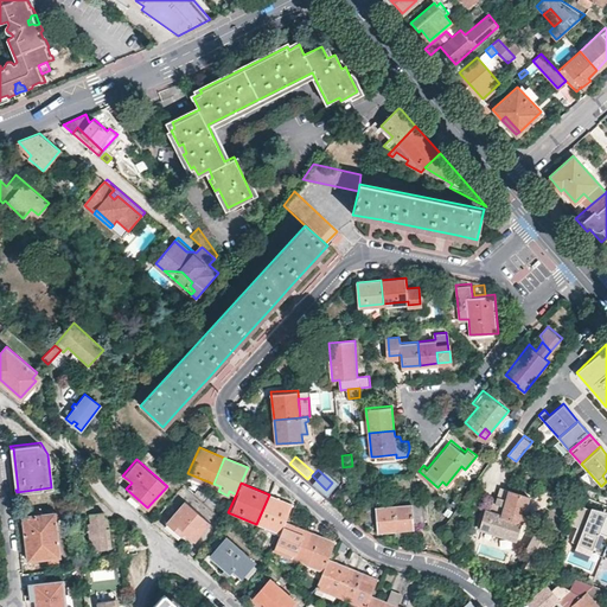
[(490,499),(480,528),(517,540),(531,496),(503,486),(497,503),(490,499)]
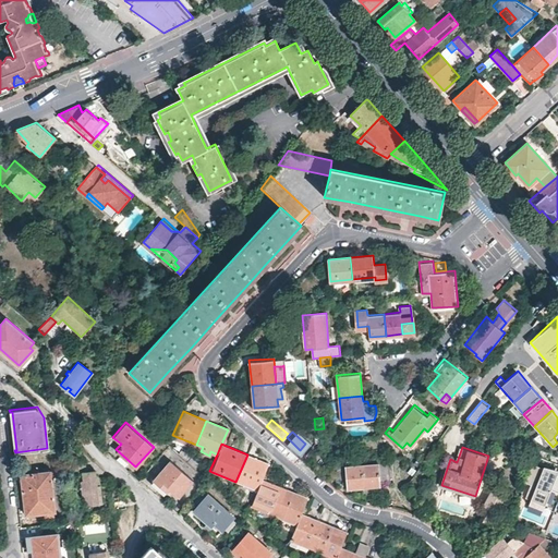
[(183,459),(189,453),(180,450),(177,452),(183,459)]
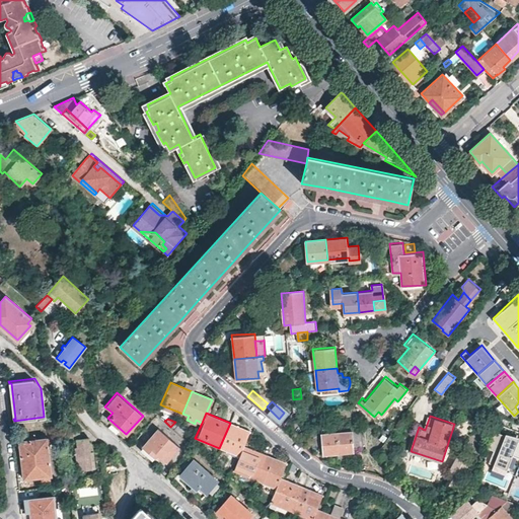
[(184,426),(175,422),(170,427),(180,436),(184,426)]
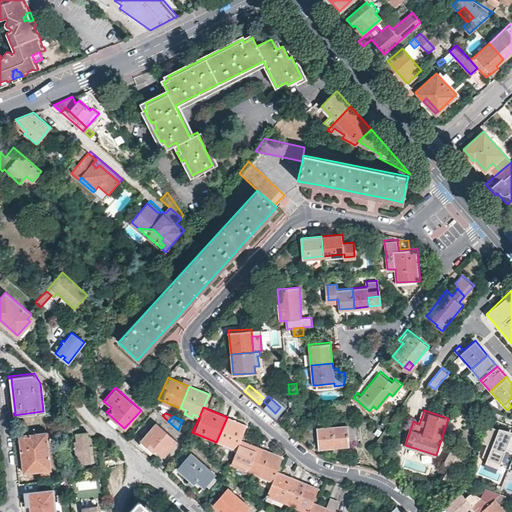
[(227,417),(216,442),(235,450),(240,439),(247,426),(227,417)]
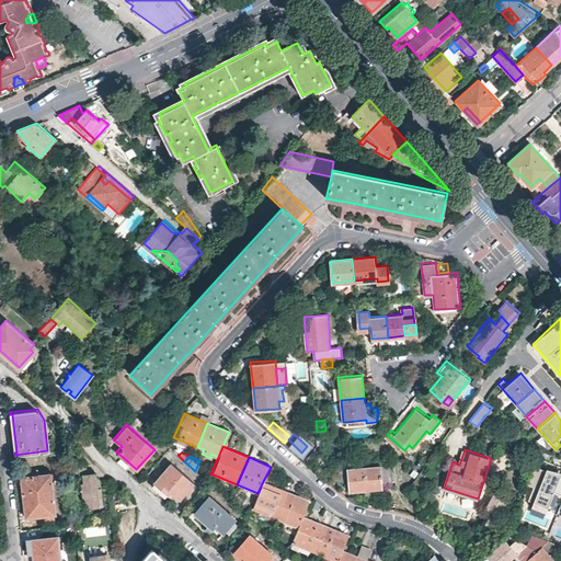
[(365,490),(363,467),(348,468),(347,459),(336,460),(338,484),(347,483),(348,491),(365,490)]
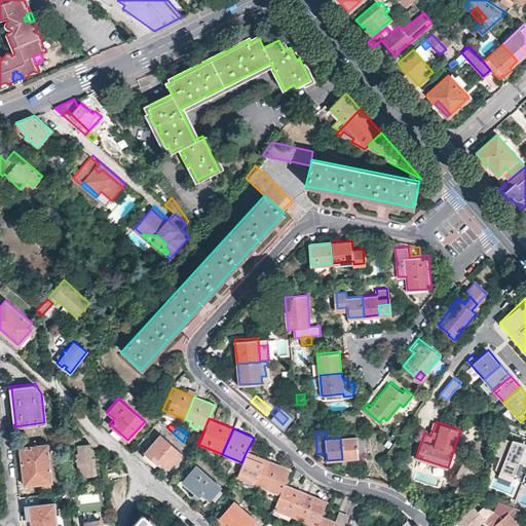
[(160,433),(143,452),(156,464),(159,460),(168,467),(182,452),(160,433)]
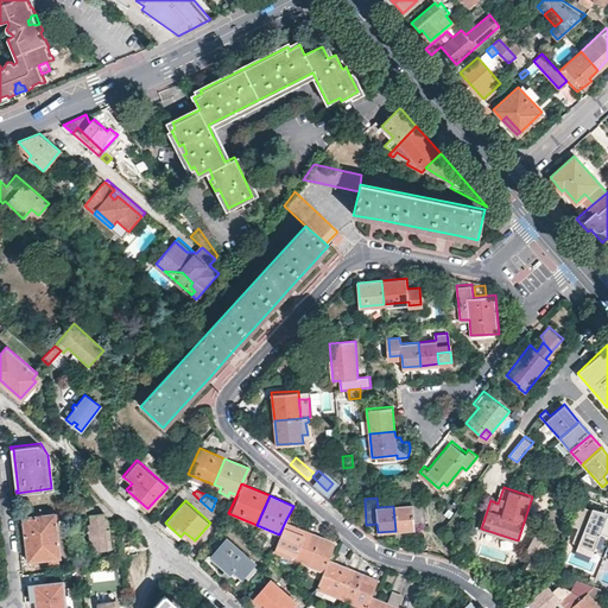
[(112,546),(107,518),(105,515),(103,510),(94,511),(93,501),(76,504),(77,513),(89,512),(90,520),(88,520),(89,536),(93,538),(94,549),(112,546)]
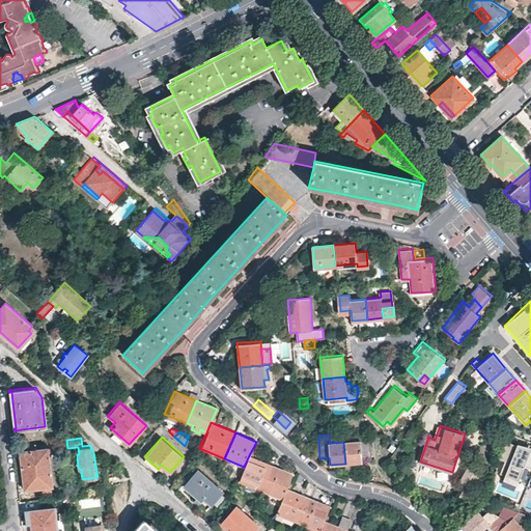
[(370,439),(343,442),(345,464),(346,471),(356,470),(356,462),(371,460),(370,439)]
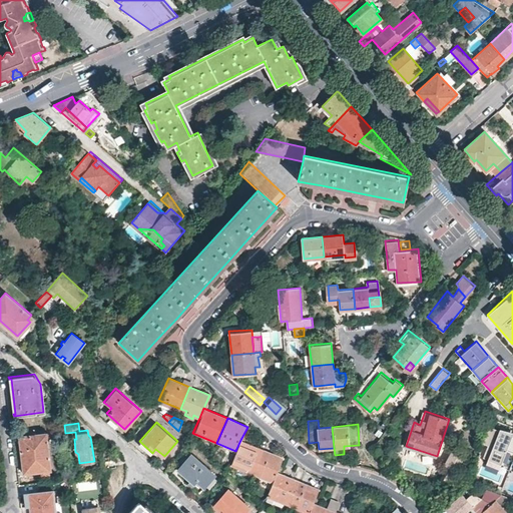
[(500,432),(490,428),(484,442),(490,444),(484,459),(488,461),(487,465),(500,471),(507,452),(512,454),(512,433),(501,429),(500,432)]
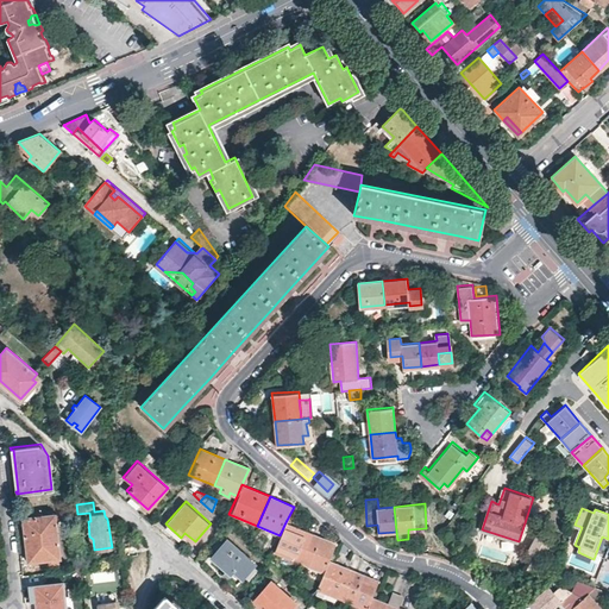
[(56,513),(22,516),(27,562),(60,558),(56,523),(58,523),(56,513)]
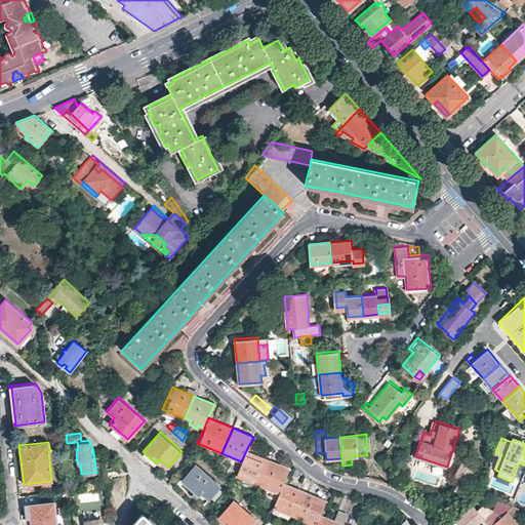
[(246,450),(241,461),(236,475),(258,485),(270,460),(246,450)]
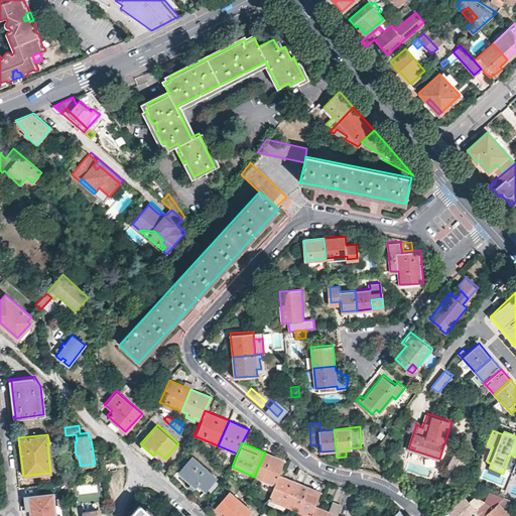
[(279,474),(285,461),(265,453),(254,477),(274,486),(279,474)]
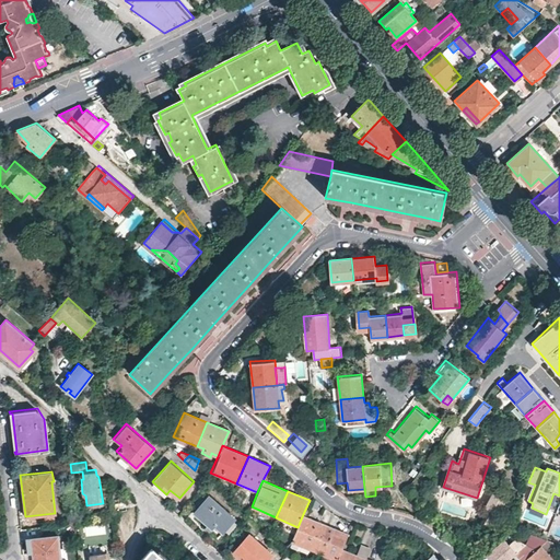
[(487,506),(499,514),(506,500),(494,492),(487,506)]
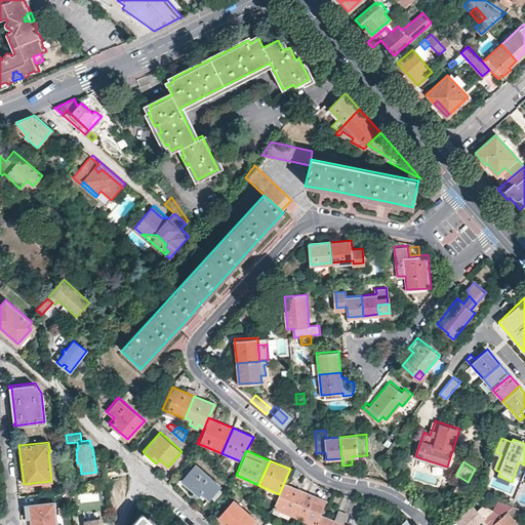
[(196,463),(182,479),(198,493),(200,490),(208,497),(219,484),(196,463)]
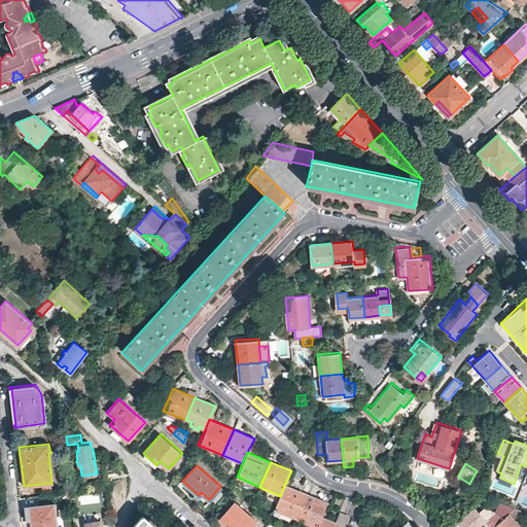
[(308,493),(285,484),(280,496),(274,508),(297,519),(308,493)]
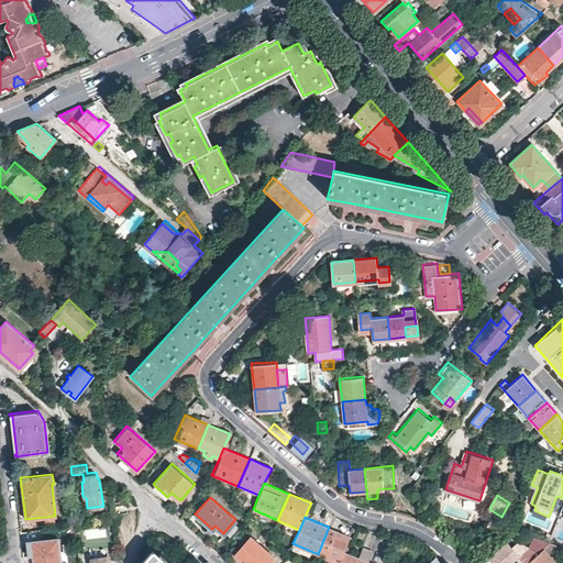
[(86,539),(107,538),(107,527),(86,528),(86,539)]
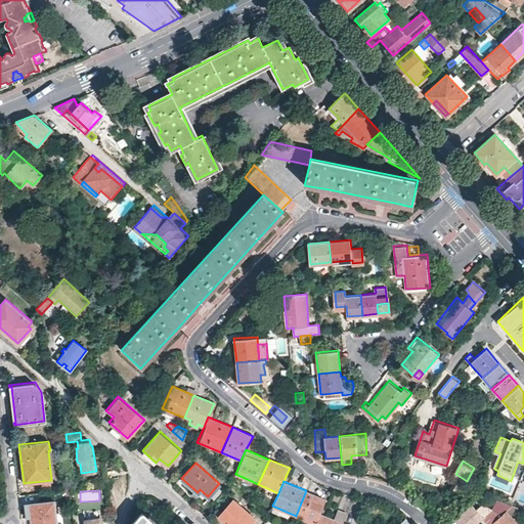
[(315,523),(320,512),(321,510),(325,498),(306,490),(296,516),(314,523),(315,523)]
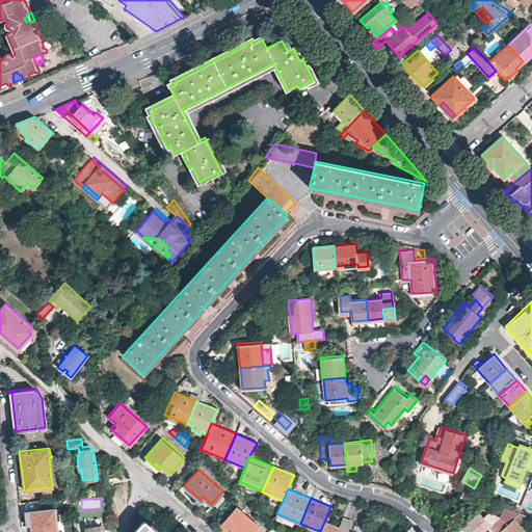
[(57,531),(55,507),(29,510),(31,531),(57,531)]
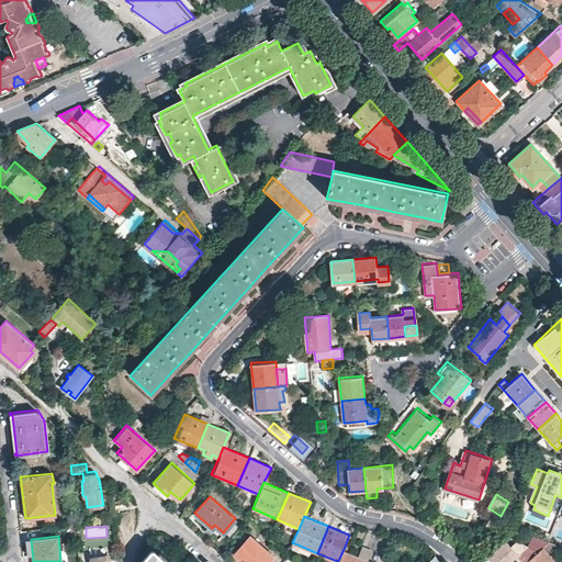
[(250,536),(234,554),(243,561),(269,561),(274,555),(250,536)]
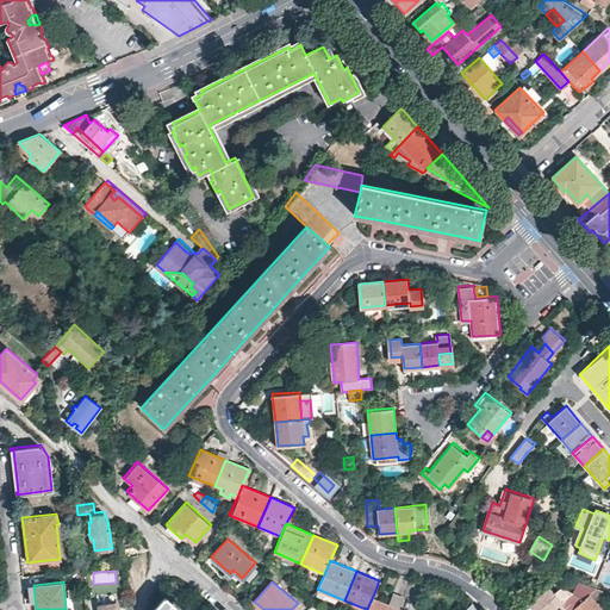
[(570,609),(592,591),(596,587),(582,583),(572,591),(560,585),(533,609),(534,609),(551,609),(561,602),(567,609),(570,609)]
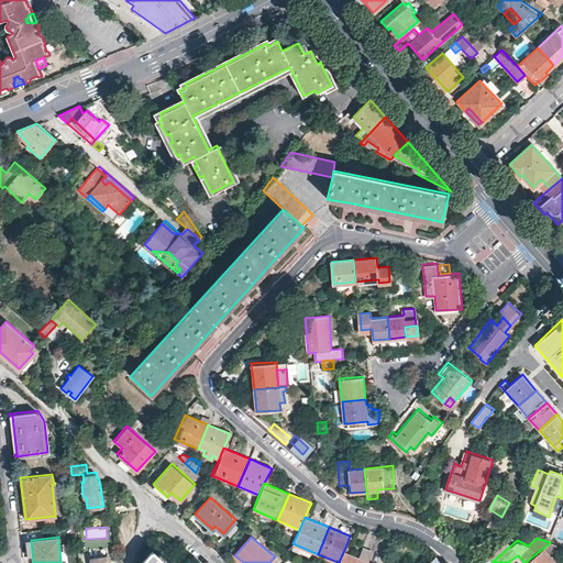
[(547,545),(526,562),(554,562),(547,553),(550,551),(547,545)]
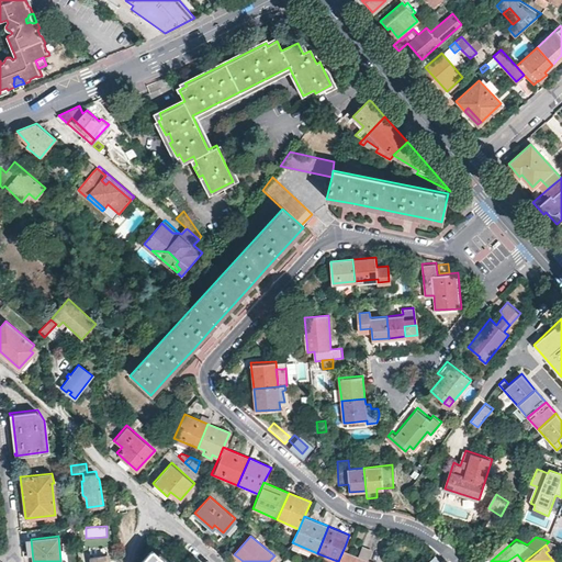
[(153,548),(139,561),(172,561),(169,559),(168,561),(153,548)]
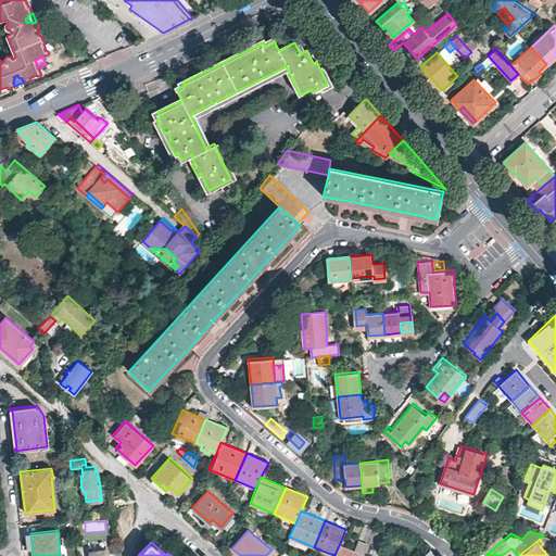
[(363,555),(365,554),(340,543),(335,555),(363,555)]
